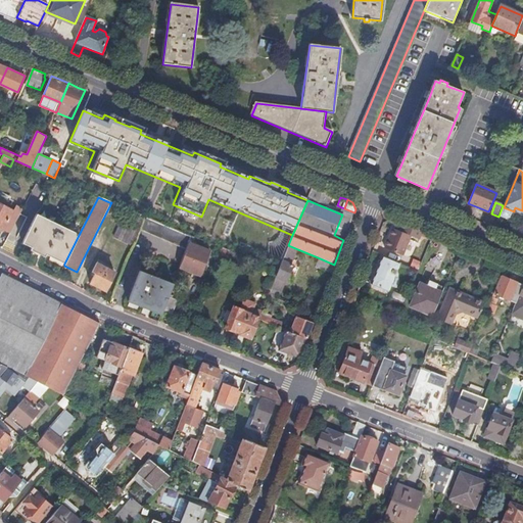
[(2,230),(8,233),(21,207),(15,204),(12,210),(0,203),(0,229),(2,230)]
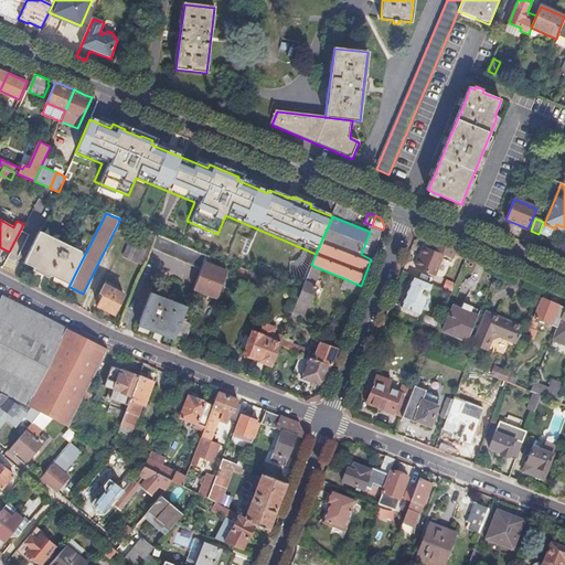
[(361,254),(371,259),(383,230),(372,225),(370,232),(361,254)]
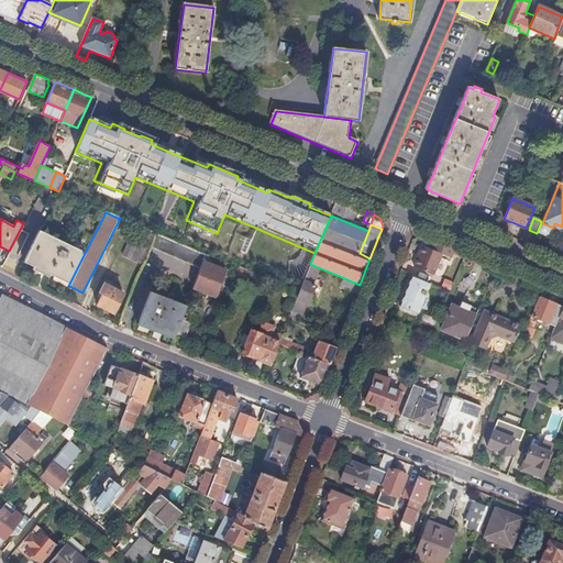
[(84,255),(85,253),(39,230),(37,233),(84,255)]
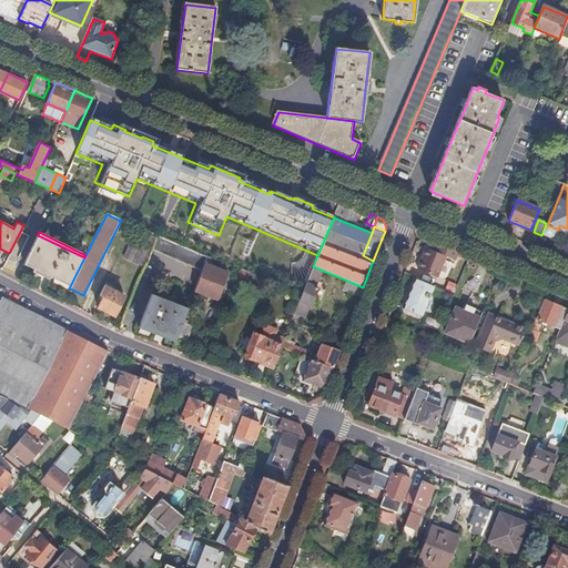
[(50,274),(71,284),(84,257),(38,235),(24,261),(34,266),(32,269),(31,271),(47,279),(49,276),(50,274)]
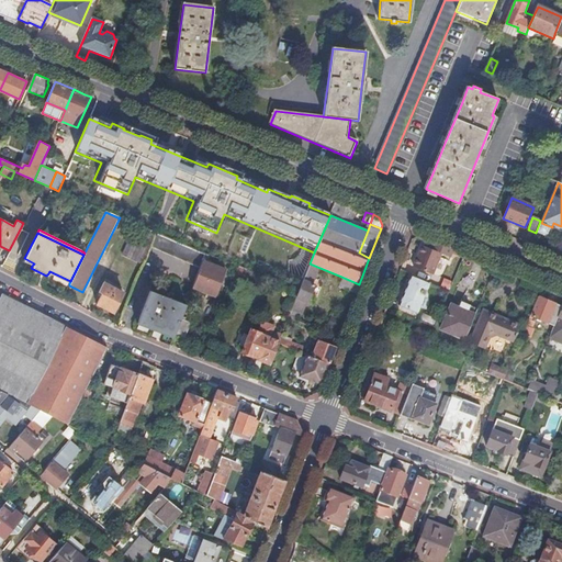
[(156,234),(149,247),(200,268),(205,255),(164,237),(156,234)]
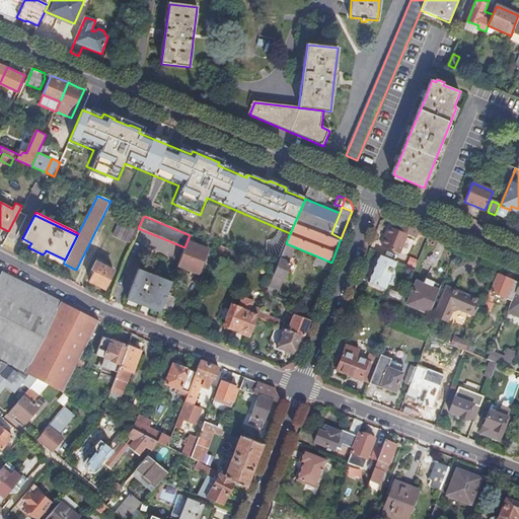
[(420,230),(399,222),(396,230),(390,228),(382,247),(400,254),(409,235),(417,238),(420,230)]
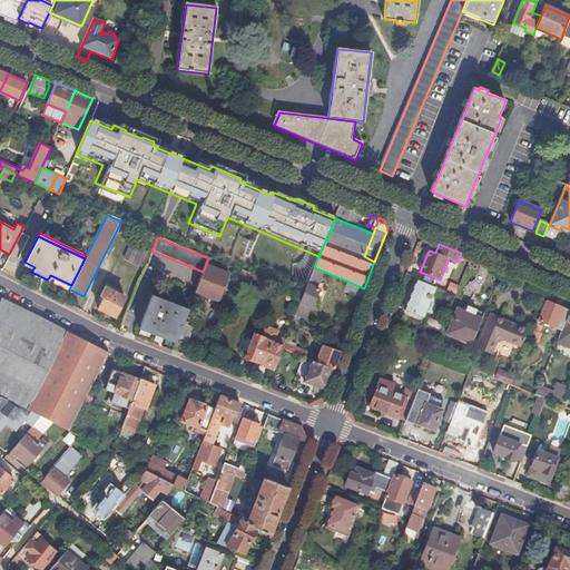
[(208,258),(203,272),(195,292),(218,301),(229,274),(210,267),(213,259),(208,258)]
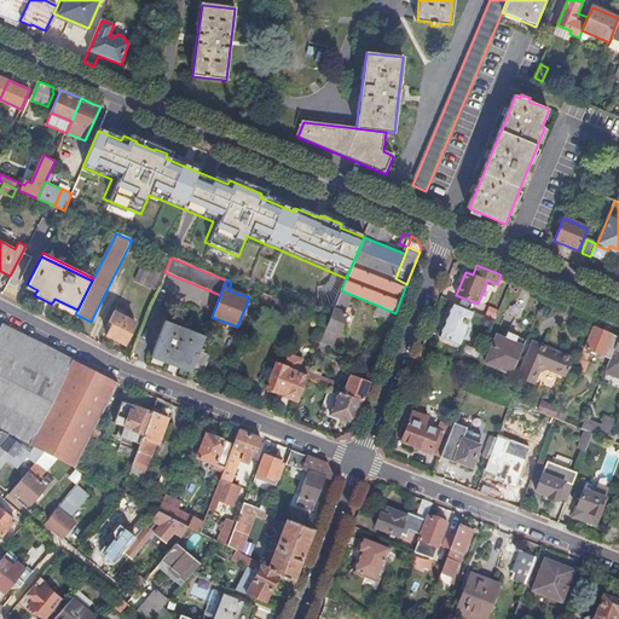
[(343,312),(350,294),(341,290),(329,318),(317,350),(320,351),(324,341),(334,345),(346,313),(343,312)]
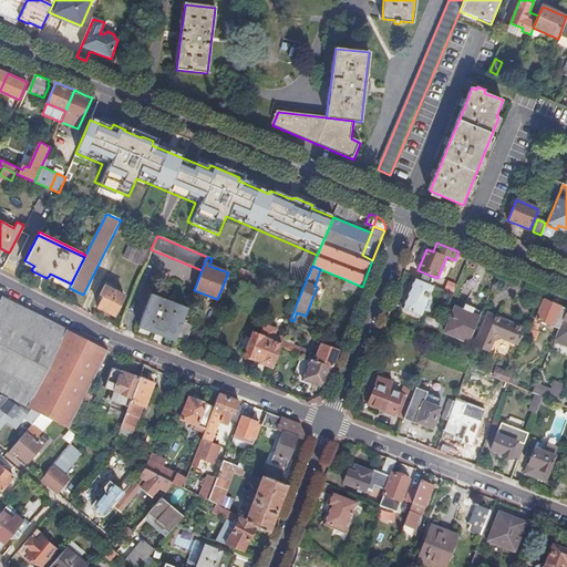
[(238,268),(234,281),(244,285),(249,272),(238,268)]
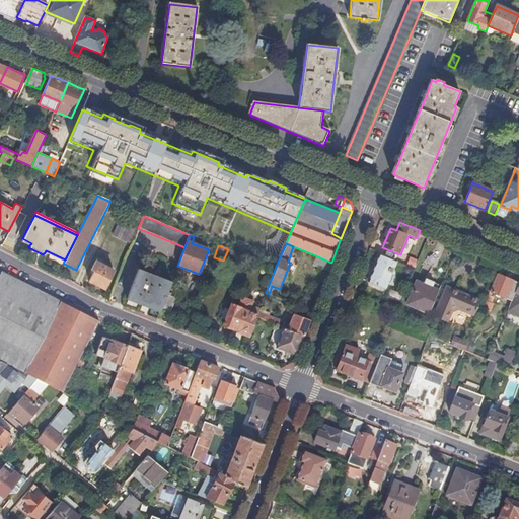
[(45,252),(64,262),(65,260),(46,250),(45,252)]
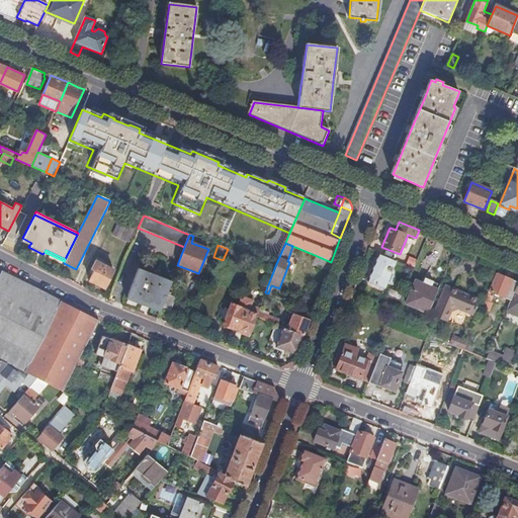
[(397,261),(379,254),(368,282),(384,289),(397,261)]
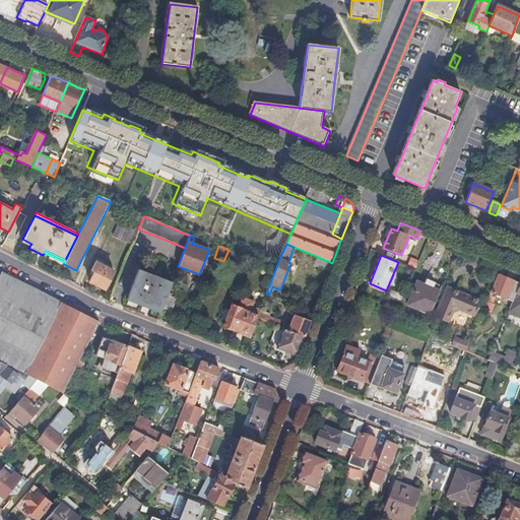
[(313,266),(329,272),(332,263),(316,256),(313,266)]
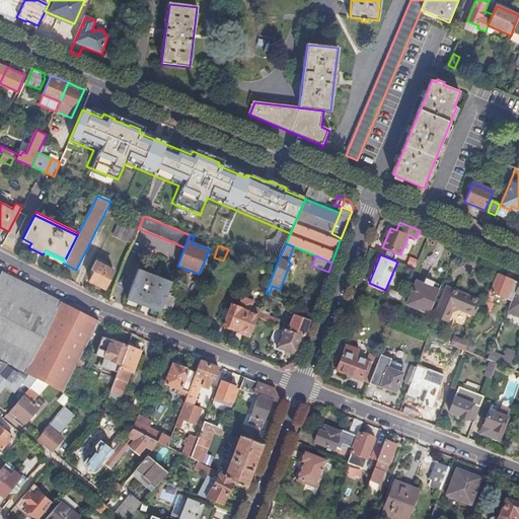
[(406,265),(414,267),(416,260),(409,257),(406,265)]
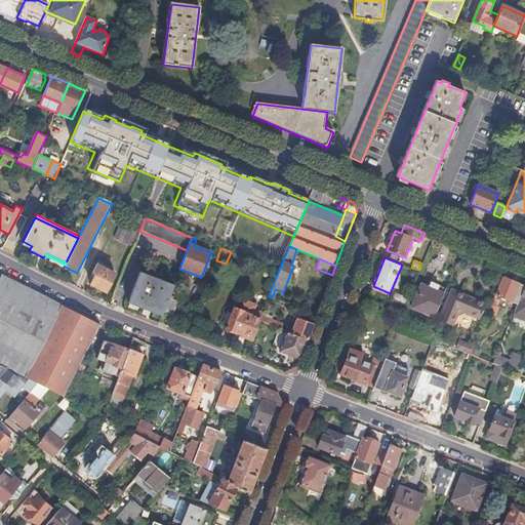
[(114,274),(96,266),(92,274),(94,275),(90,284),(105,292),(114,274)]
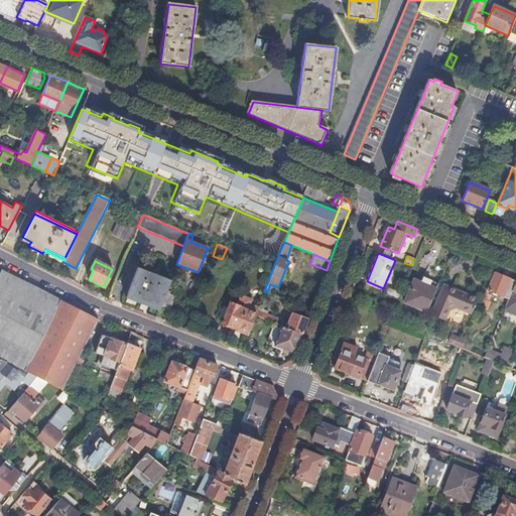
[(127,295),(159,307),(166,290),(170,280),(137,267),(127,295)]
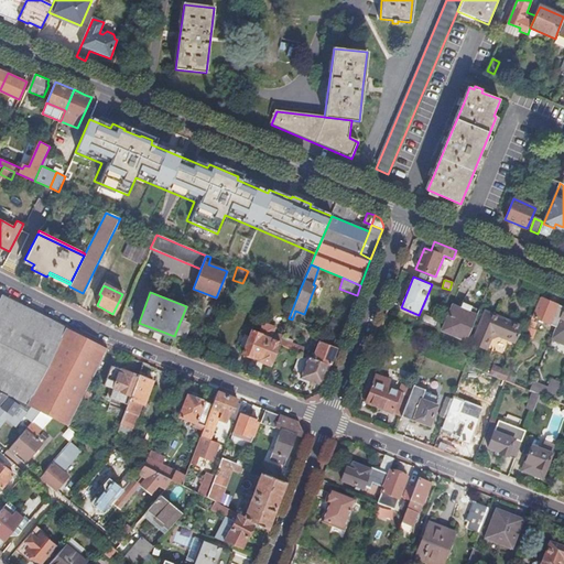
[(0,301),(0,391),(9,397),(14,399),(25,405),(65,329),(65,328),(2,296),(0,301)]
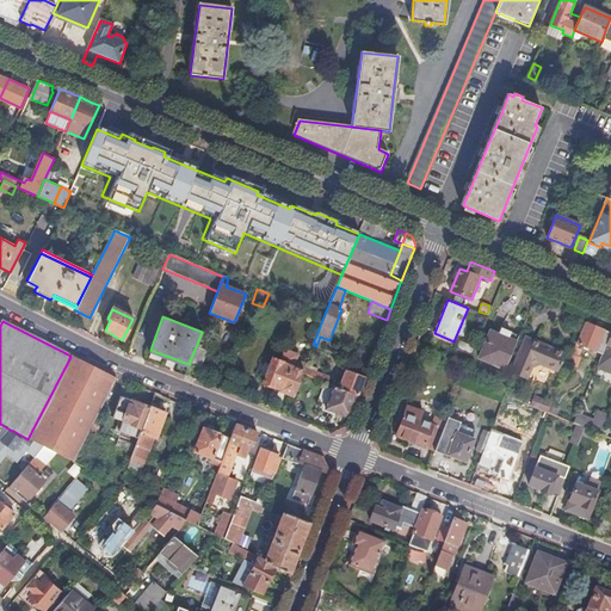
[(610,335),(610,333),(586,323),(578,344),(594,351),(594,350),(604,353),(610,335)]
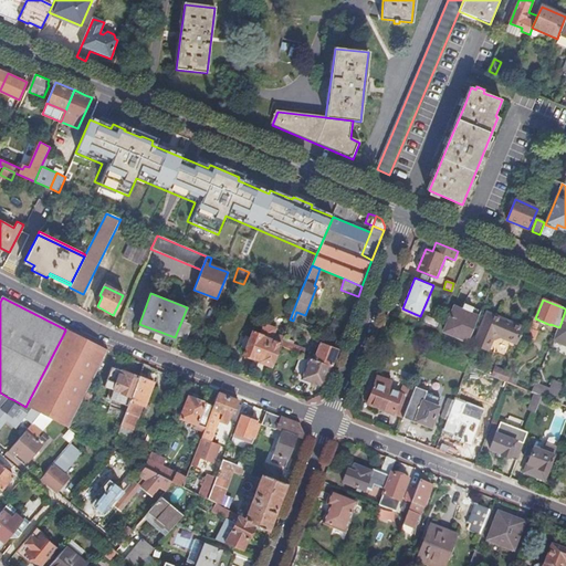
[(444,333),(468,343),(479,317),(472,315),(474,308),(465,304),(462,312),(454,308),(444,333)]
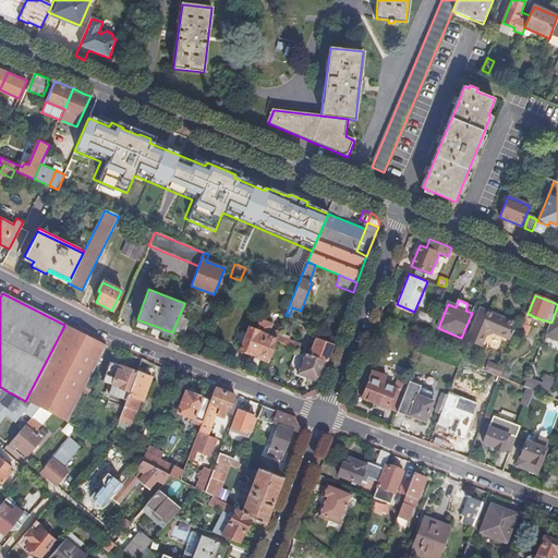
[(465,311),(472,313),(475,306),(468,304),(465,311)]
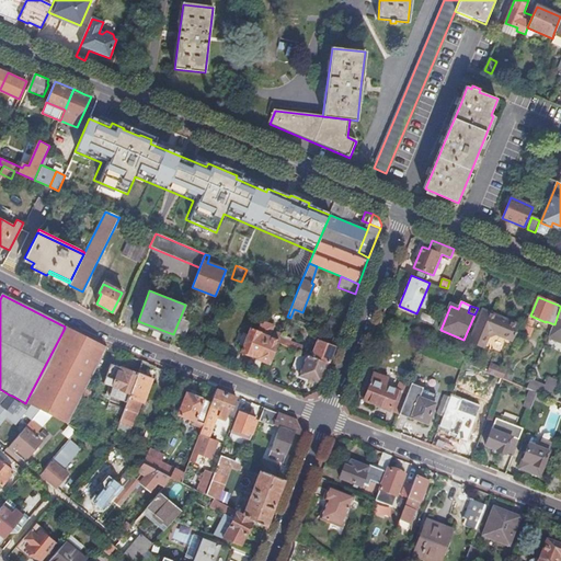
[(560,308),(554,324),(549,338),(560,342),(560,308)]
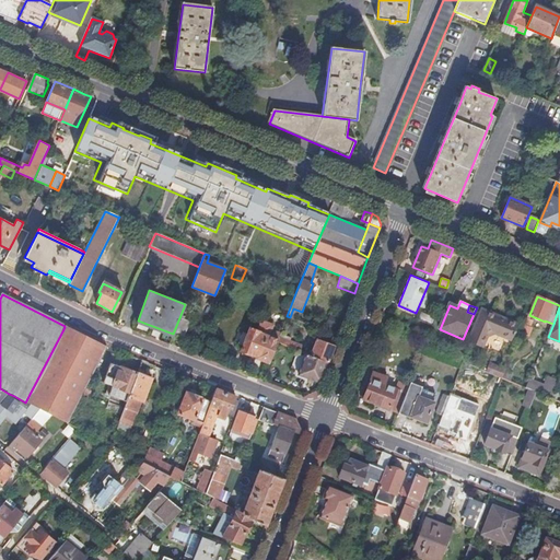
[(516,325),(482,311),(469,341),(482,347),(488,334),(493,331),(511,339),(516,325)]
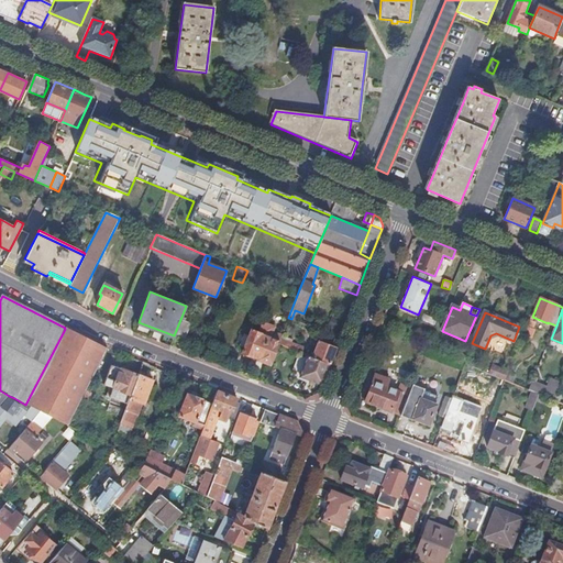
[(423,315),(420,322),(435,329),(439,321),(423,315)]
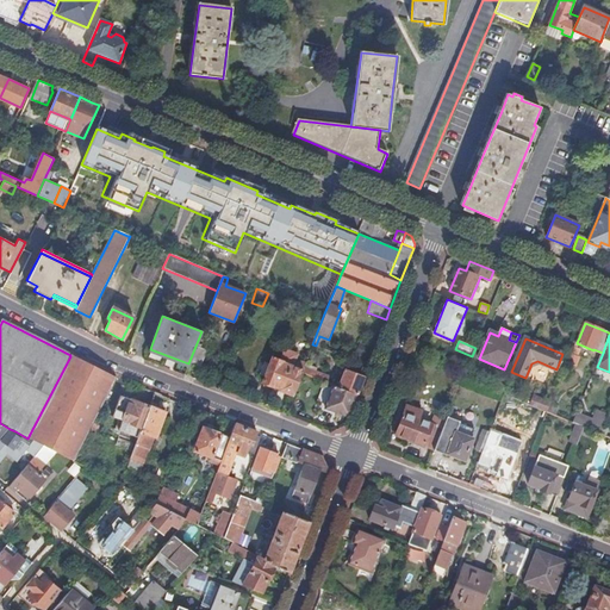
[(197,343),(188,363),(199,368),(206,347),(197,343)]
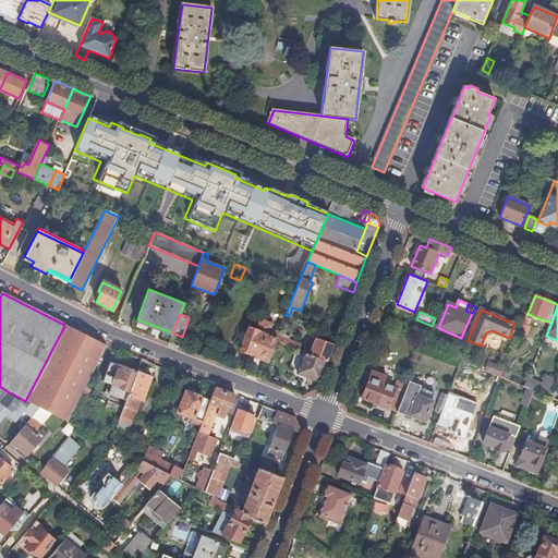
[(531,320),(525,318),(520,332),(526,336),(531,327),(528,326),(531,320)]
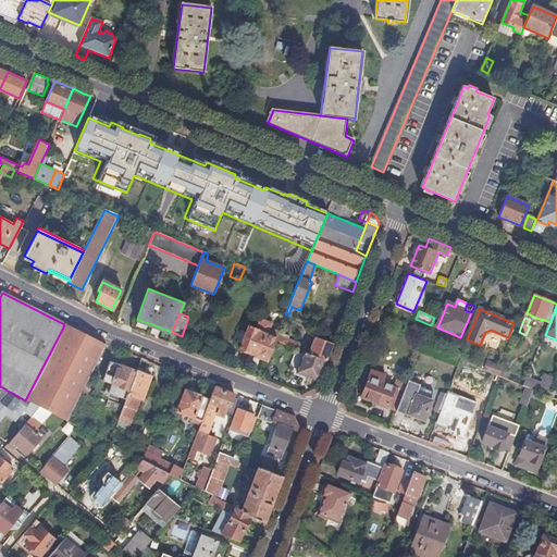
[(257,353),(269,358),(275,339),(276,338),(279,332),(273,330),(270,335),(269,342),(262,339),(264,334),(261,333),(262,330),(265,331),(268,332),(271,323),(259,319),(256,329),(247,326),(245,333),(240,331),(237,342),(242,343),(239,349),(249,354),(250,351),(256,355),(257,353)]
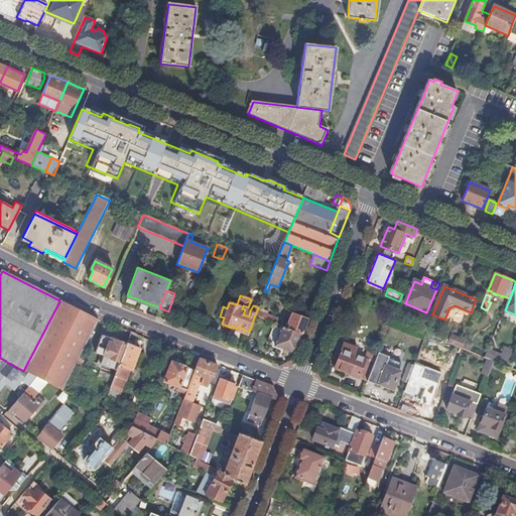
[(59,301),(23,371),(31,375),(36,377),(62,390),(80,356),(97,320),(59,301)]
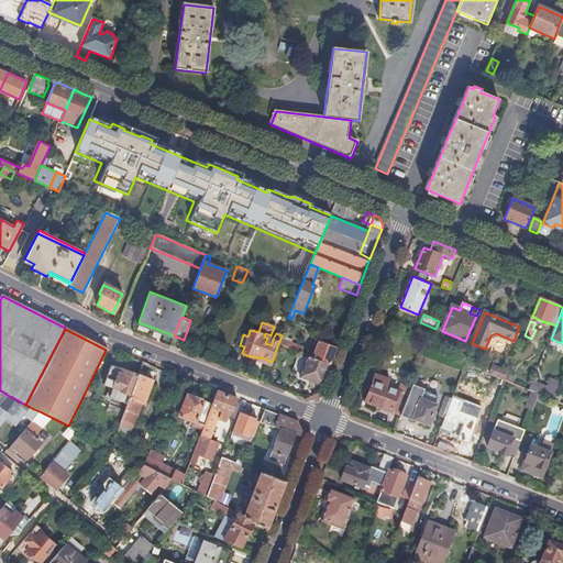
[(321,339),(337,345),(340,338),(324,332),(321,339)]
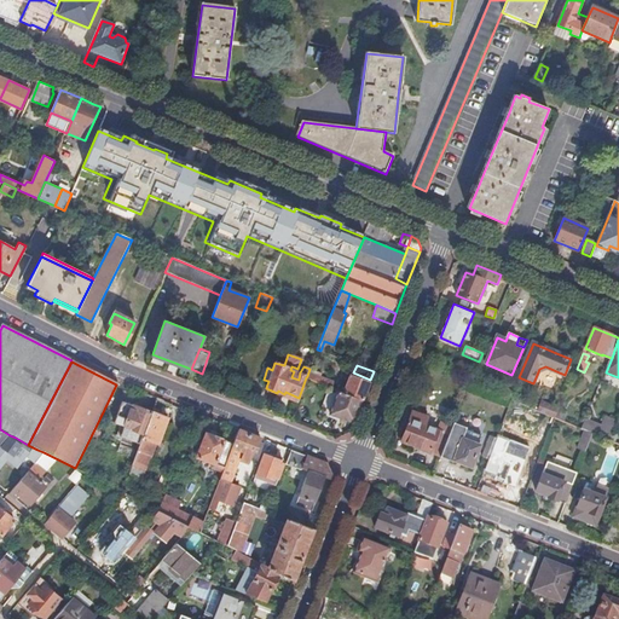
[(307,376),(306,377),(333,388),(335,382),(320,377),(319,380),(311,376),(311,377),(307,376)]
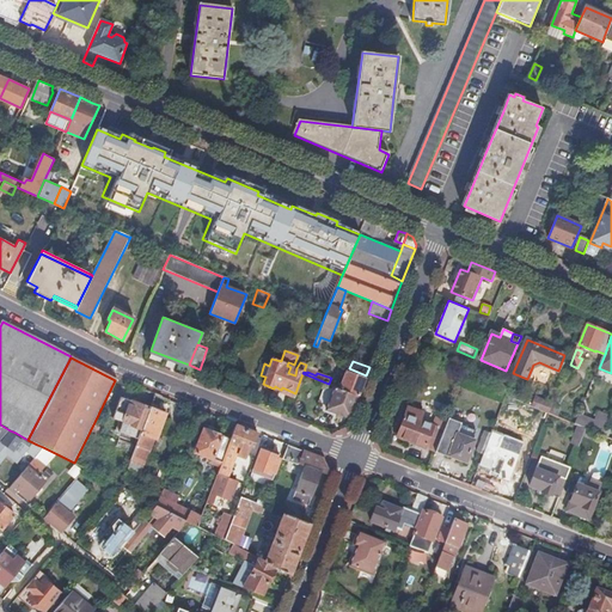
[(340,387),(359,396),(365,379),(346,372),(340,387)]
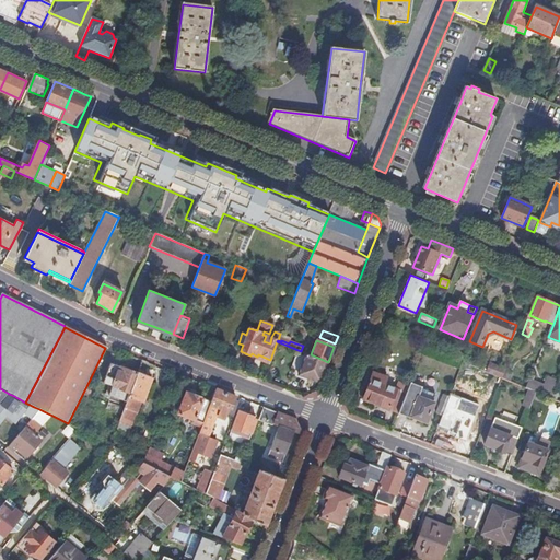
[(298,375),(319,384),(328,362),(311,354),(306,353),(298,375)]
